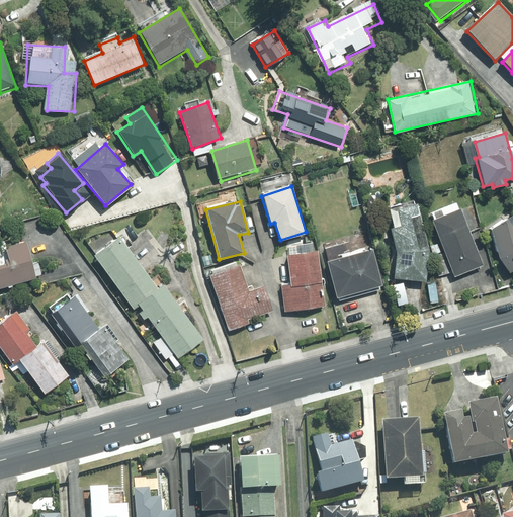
[(415,202),(388,212),(392,228),(389,229),(396,253),(394,278),(427,281),(431,250),(415,202)]
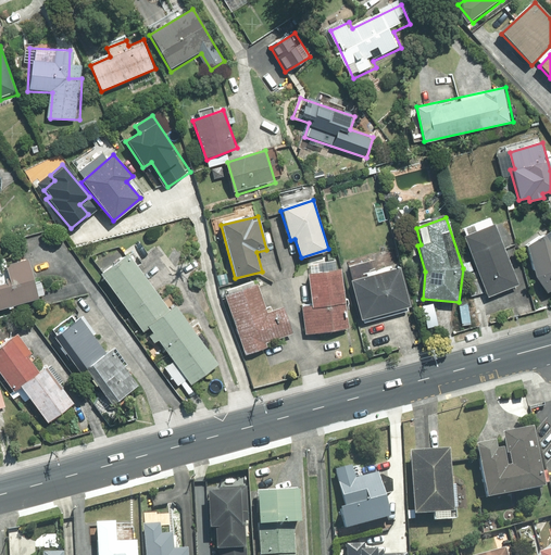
[(495,225),(463,239),(489,300),(521,287),(495,225)]
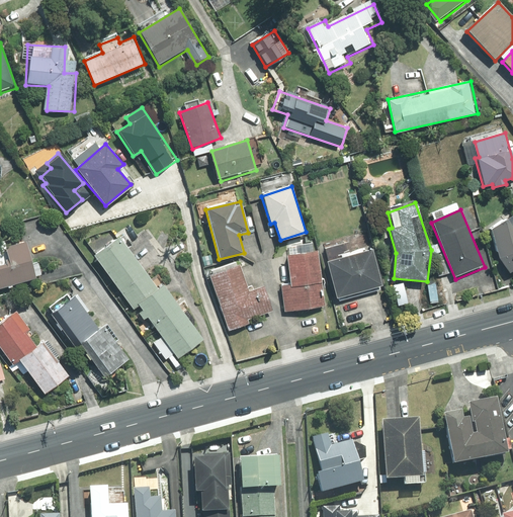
[(510,274),(512,272),(512,226),(507,219),(491,229),(500,261),(510,274)]
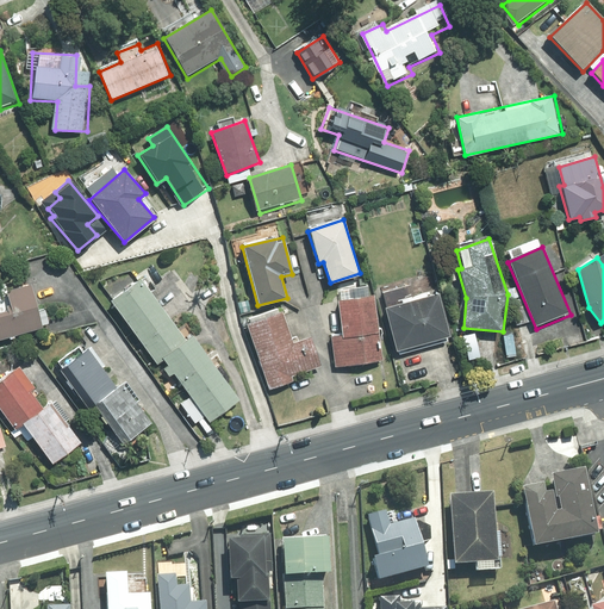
[(18,290),(0,294),(0,337),(55,321),(42,277),(17,284),(18,290)]
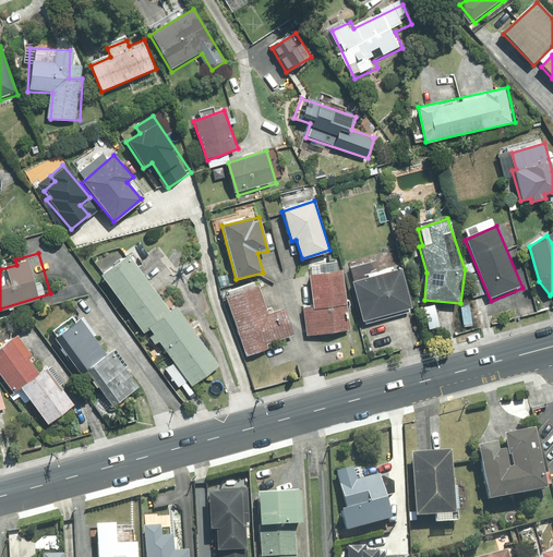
[(175,363),(168,368),(182,387),(189,382),(194,388),(224,366),(171,300),(167,303),(130,256),(101,278),(145,334),(148,330),(175,363)]
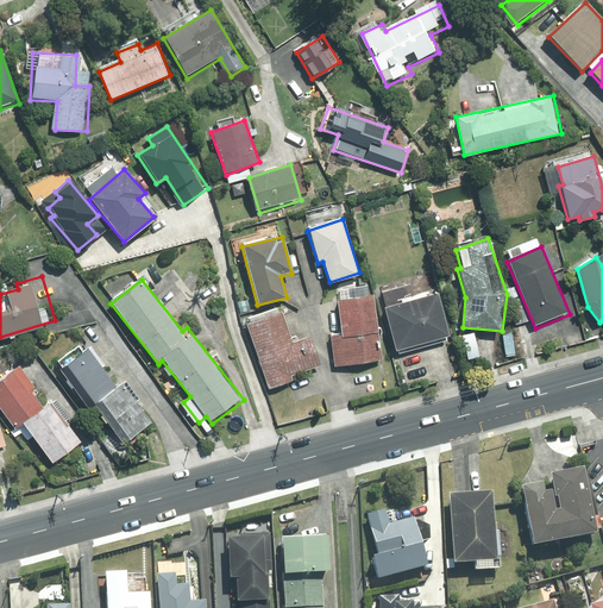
[(437,293),(382,309),(395,353),(450,338),(437,293)]
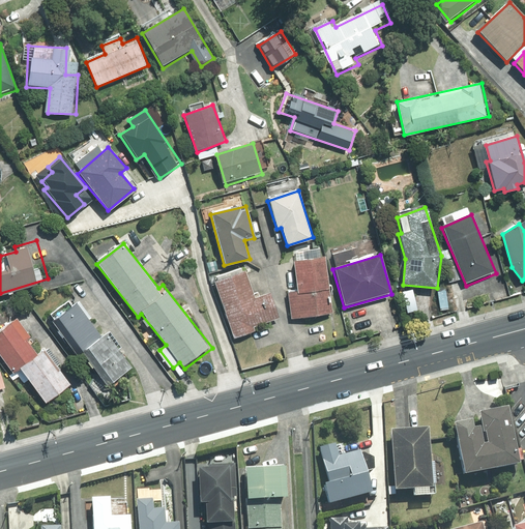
[(325,257),(292,263),(297,291),(288,292),(292,321),(336,314),(325,257)]
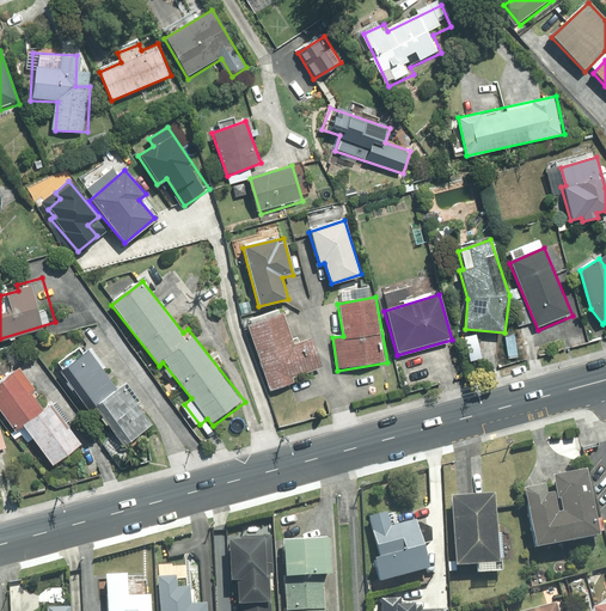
[(295,377),(324,366),(313,336),(294,343),(281,307),(245,321),(273,392),(298,383),(295,377)]
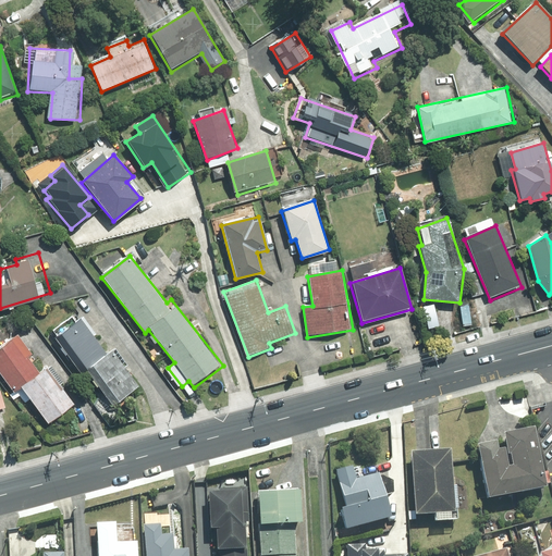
[(127,396),(148,382),(121,342),(113,346),(90,313),(71,326),(96,363),(102,359),(127,396)]
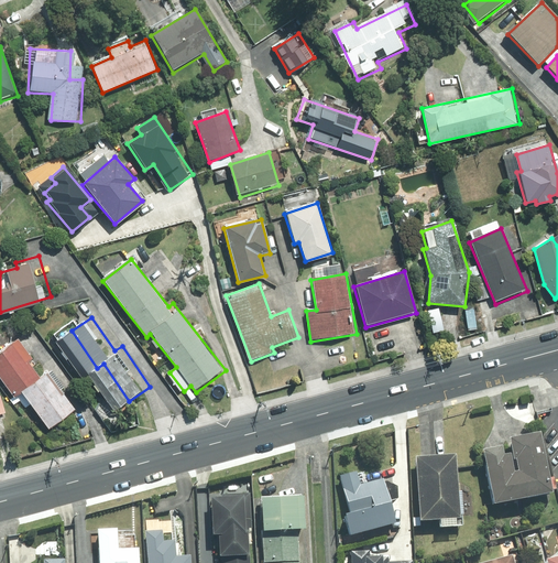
[(23,337),(0,352),(0,363),(20,394),(30,388),(53,424),(86,403),(61,364),(46,372),(23,337)]
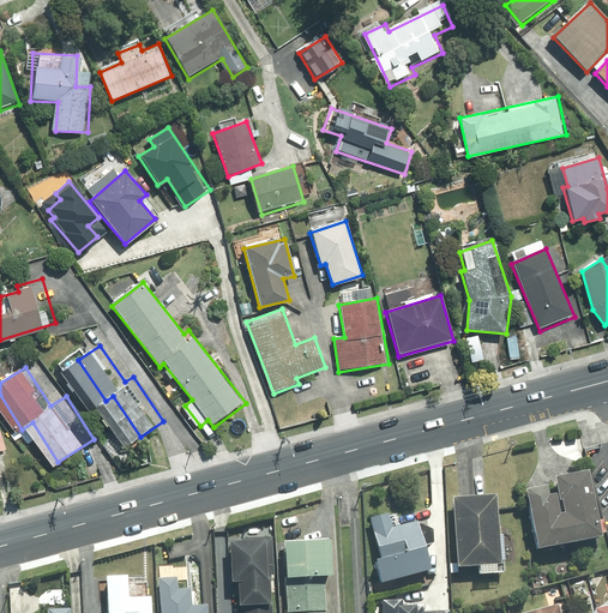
[(0,474),(6,473),(1,450),(13,448),(8,427),(0,428),(0,474)]
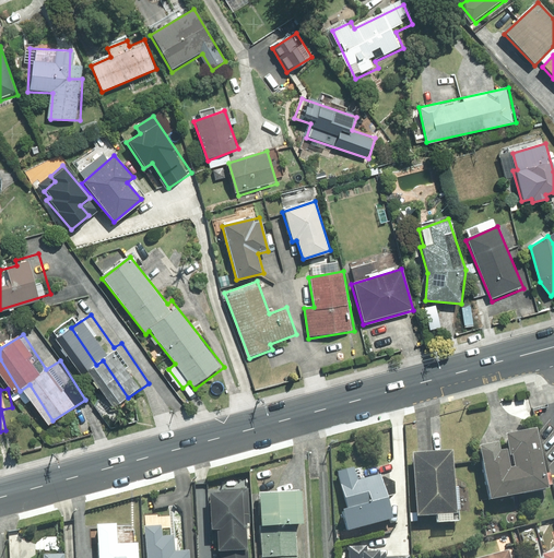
[(546,494),(537,432),(506,437),(507,448),(479,452),(487,503),(546,494)]
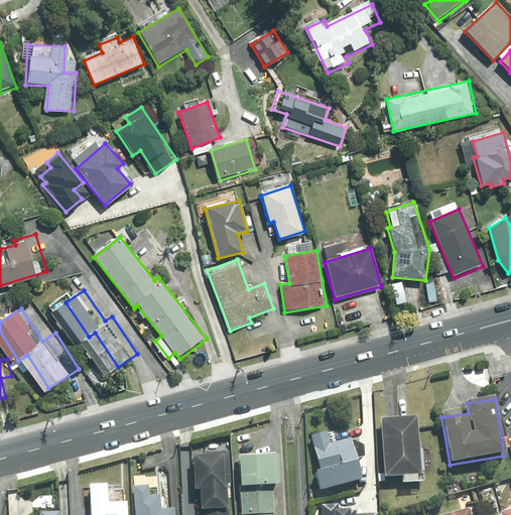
[(401,486),(425,484),(422,433),(418,434),(417,419),(380,421),(384,481),(401,480),(401,486)]
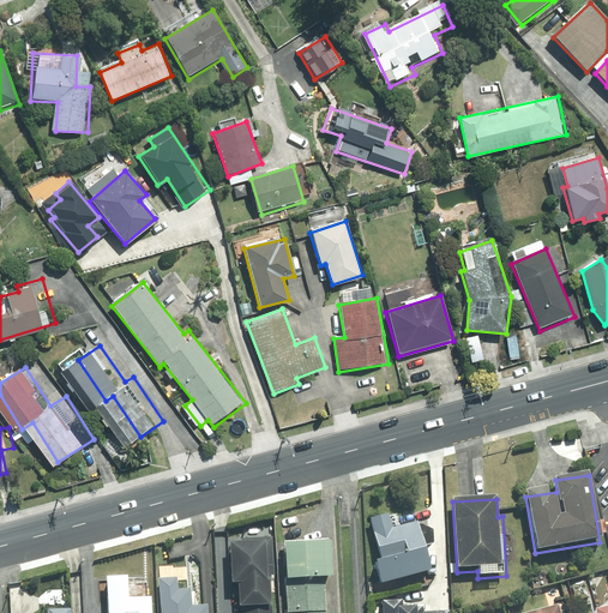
[(432,575),(417,524),(393,530),(390,515),(369,520),(381,563),(373,564),(381,596),(404,590),(402,583),(432,575)]
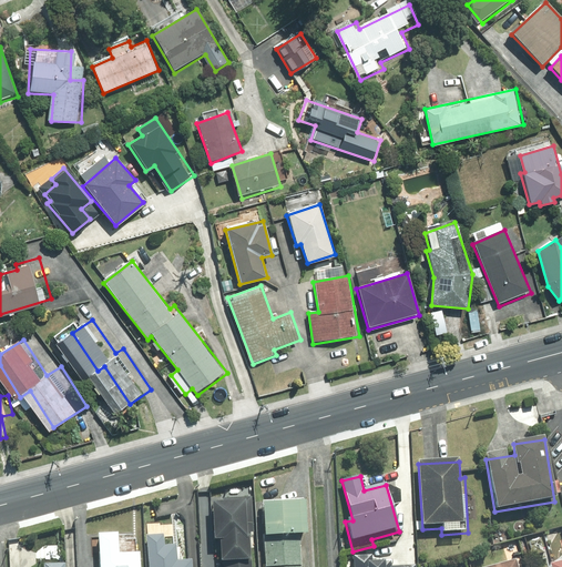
[(262,530),(257,495),(220,499),(224,540),(227,539),(231,566),(262,566),(257,532),(262,530)]
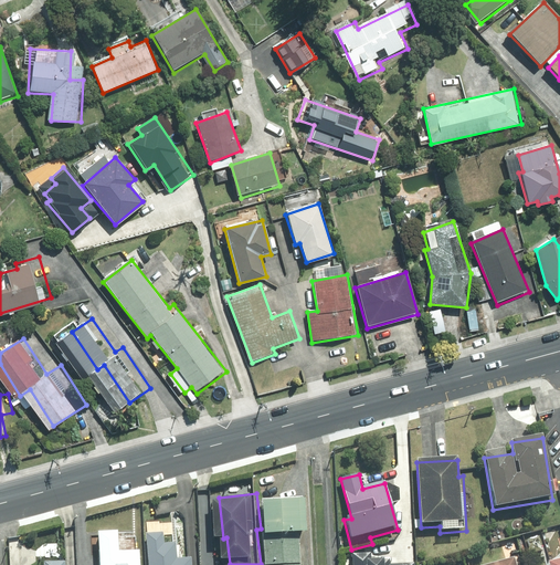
[(315,494),(272,495),(273,530),(316,529),(315,494)]
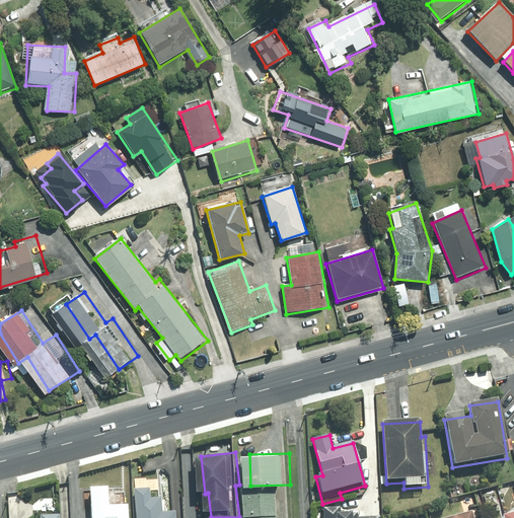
[(137,517),(137,502),(118,503),(118,486),(100,486),(100,517),(137,517)]
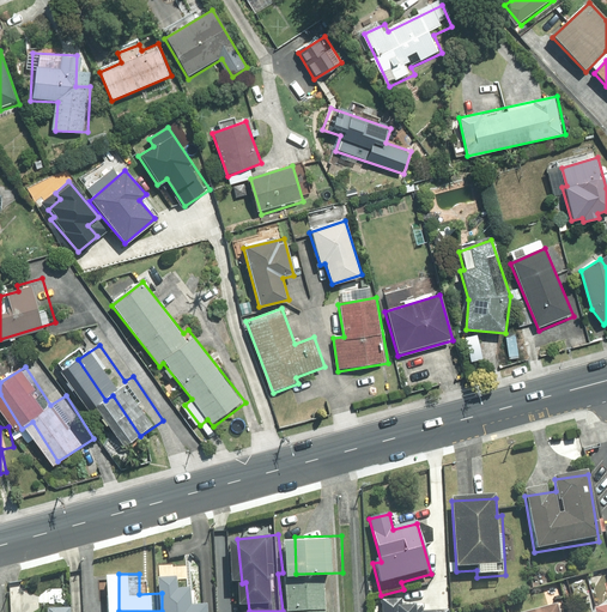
[(218,611),(218,603),(201,603),(201,586),(187,587),(186,577),(168,577),(169,611),(218,611)]
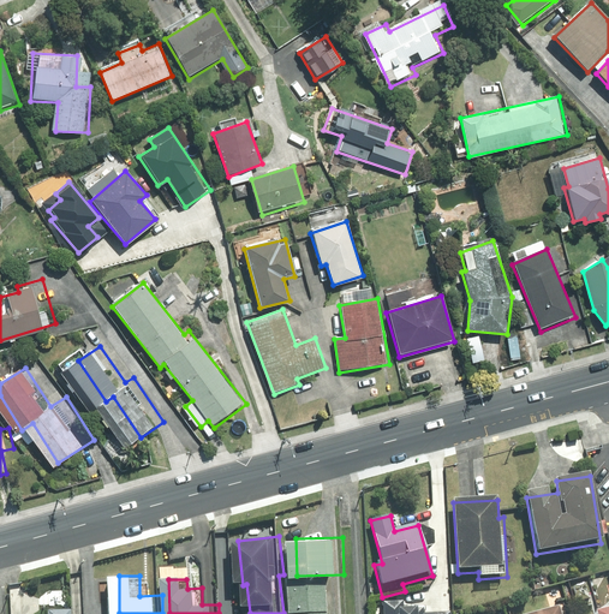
[(336,613),(335,591),(296,594),(296,613),(336,613)]
